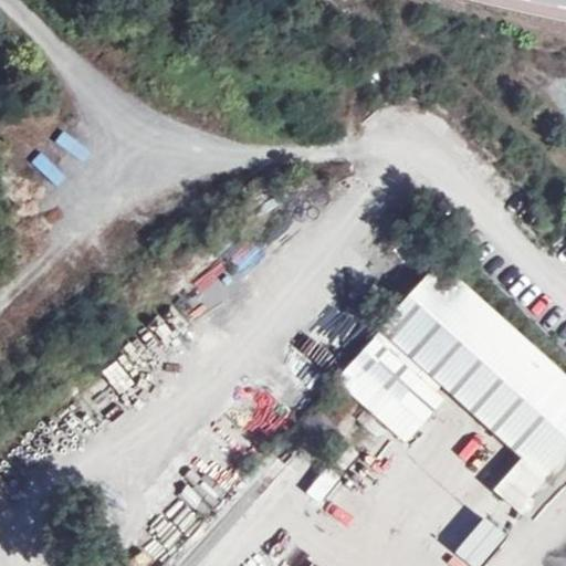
[(516,512),(565,454),(565,374),(436,263),(334,381),(406,443),(447,396),(519,458),(491,490),(516,512)]
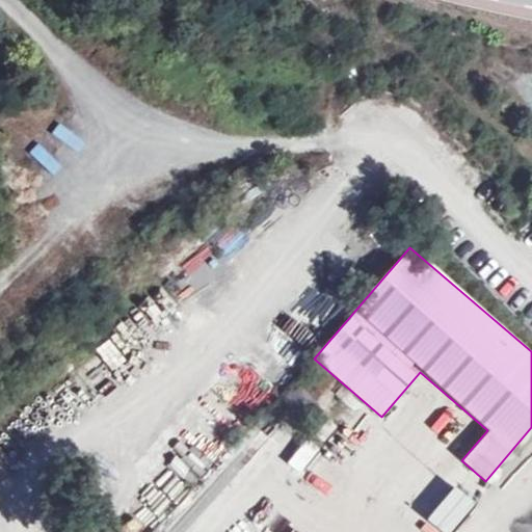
[(317,278),(306,306),(328,315),(340,288),(317,278)]
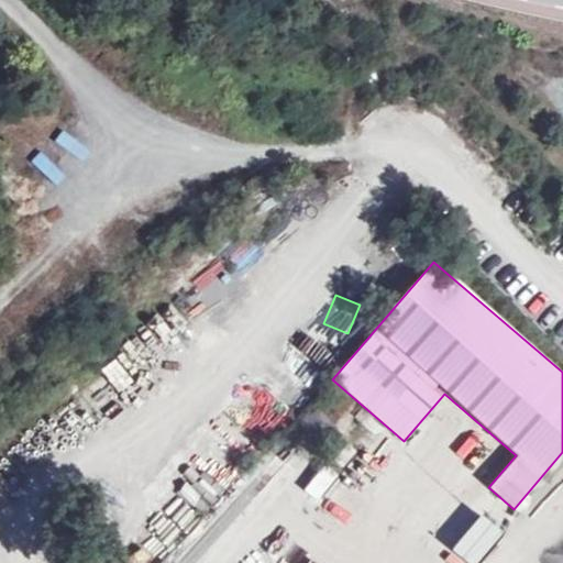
[(311,335),(293,357),(316,377),(334,354),(311,335)]
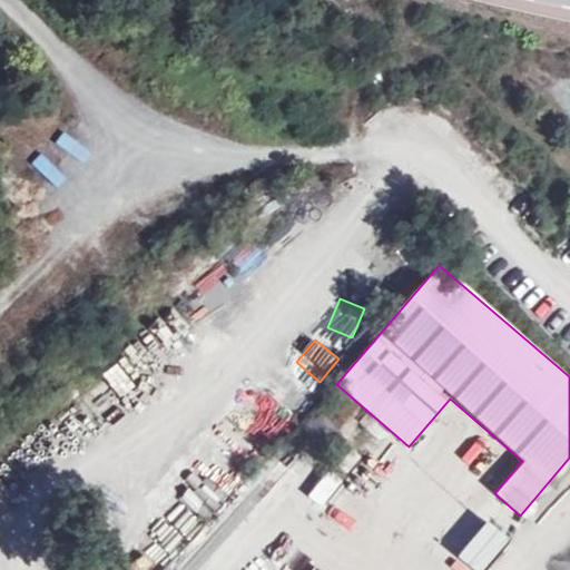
[(471,428),(455,452),(470,462),(485,436),(471,428)]
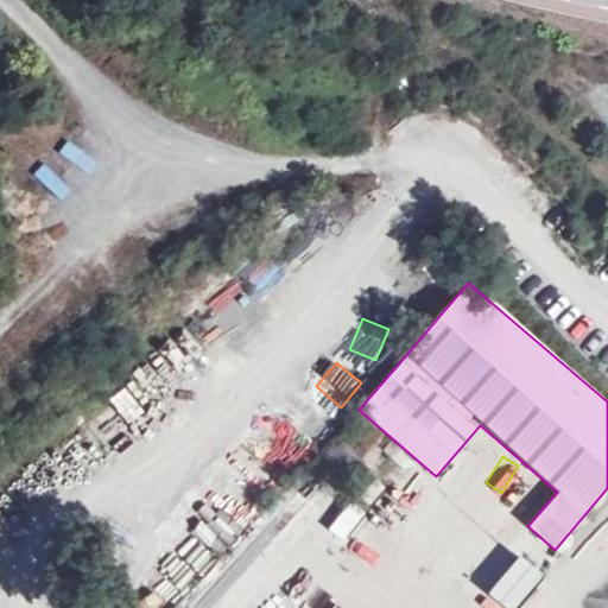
[(505,607),(517,607),(543,576),(519,556),(487,594),(505,607)]
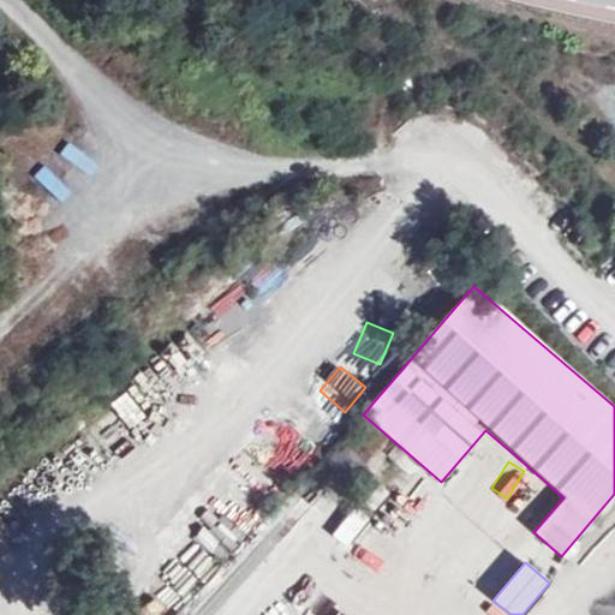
[(358,614),(346,603),(334,614),(358,614)]
